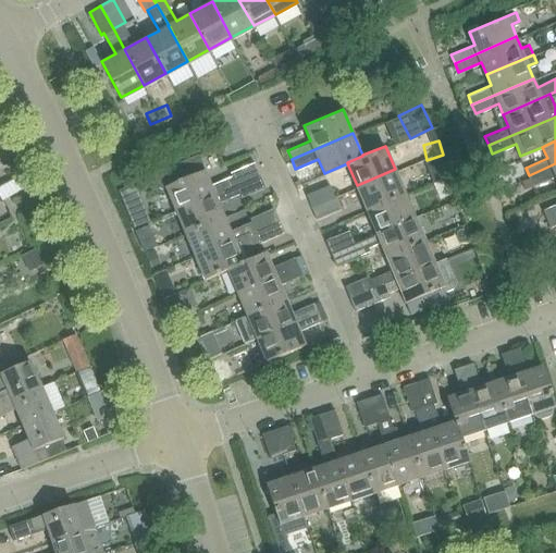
[(211,184),(197,152),(155,171),(153,174),(158,185),(161,186),(164,185),(174,208),(259,172),(255,161),(231,171),(232,175),(211,184)]
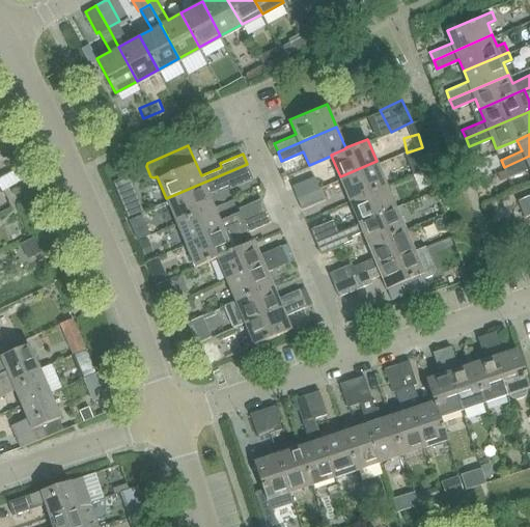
[(529,168),(529,156),(504,167),(508,176),(529,168)]
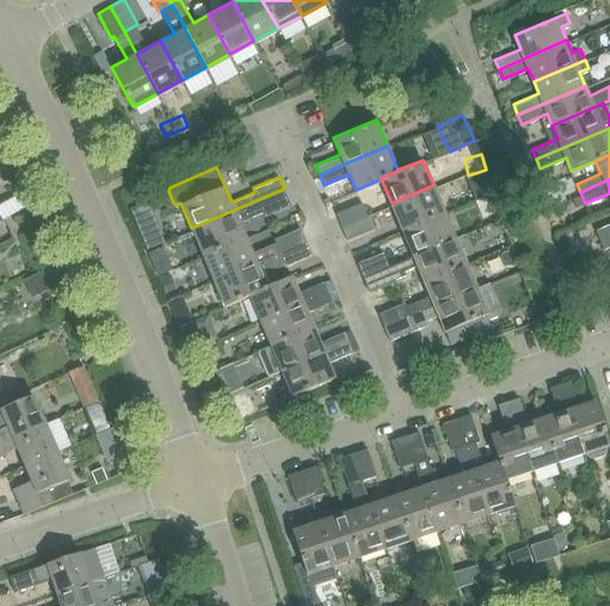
[(402,228),(444,210),(433,185),(392,203),(402,228)]
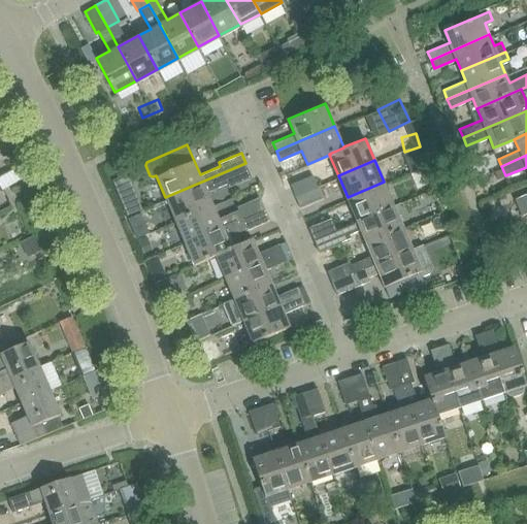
[(31,173),(25,163),(0,175),(0,186),(2,190),(31,173)]
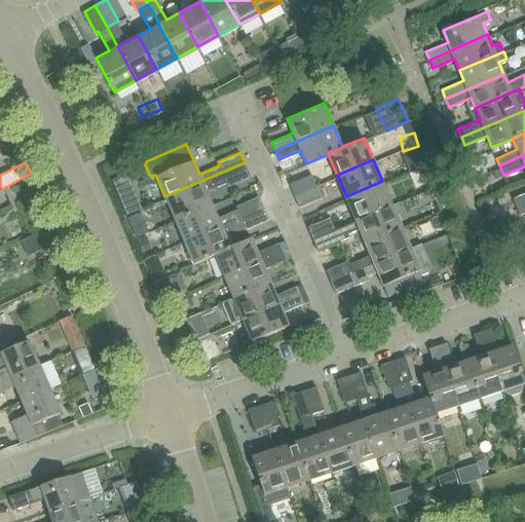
[(164,197),(174,218),(211,202),(205,190),(226,182),(227,185),(250,175),(250,173),(245,162),(222,173),(201,181),(164,196),(164,197)]
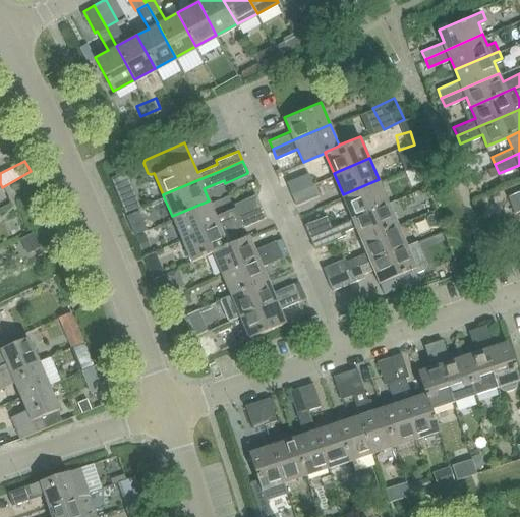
[(291,191),(312,182),(307,171),(286,180),(291,191)]
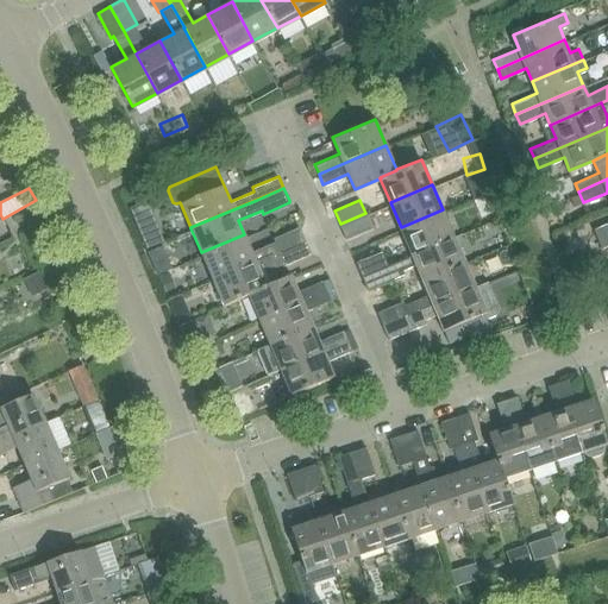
[(412,252),(453,234),(443,209),(401,227),(412,252)]
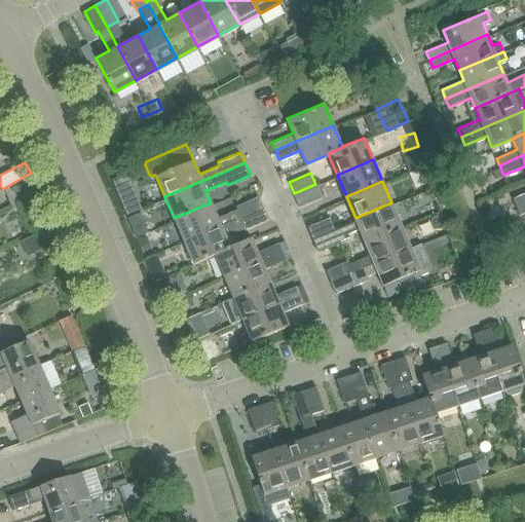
[(315,184),(294,193),(298,204),(321,195),(315,184)]
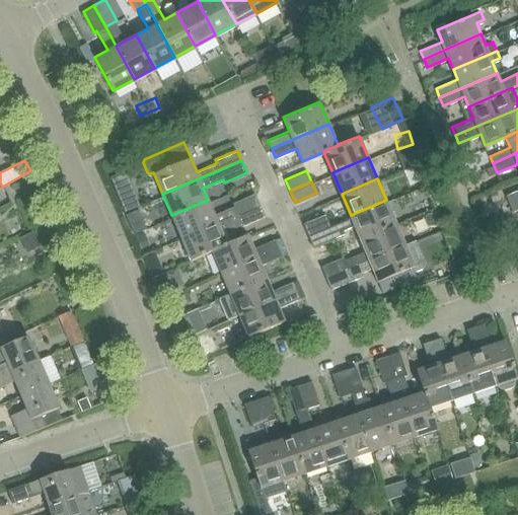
[(517,190),(506,196),(509,203),(517,199),(517,190)]
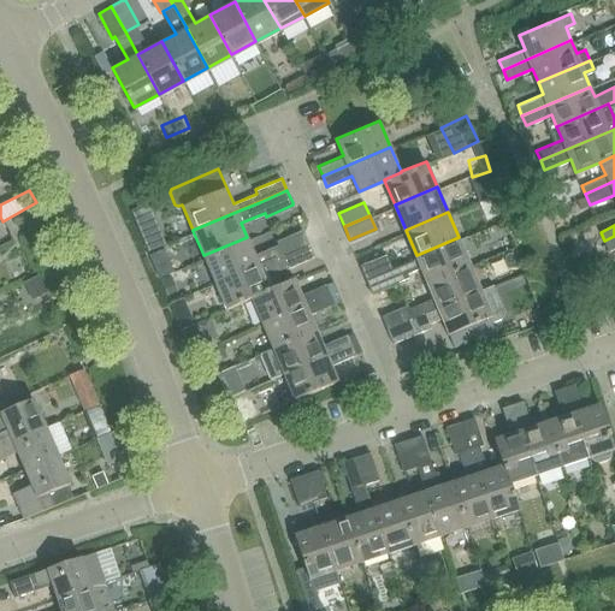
[(276,239),(278,243),(254,253),(247,237),(203,256),(214,280),(308,242),(302,229),(276,239)]
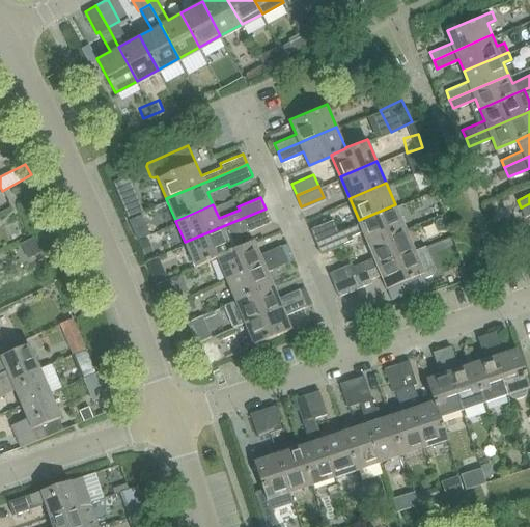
[(529,203),(521,207),(524,215),(529,212),(529,203)]
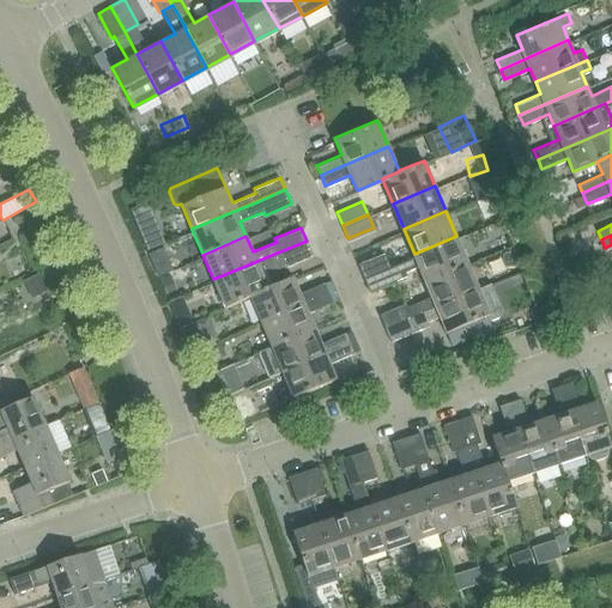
[(425,279),(467,261),(456,236),(414,254),(389,265),(364,275),(369,289),(407,273),(405,269),(418,263),(425,279)]
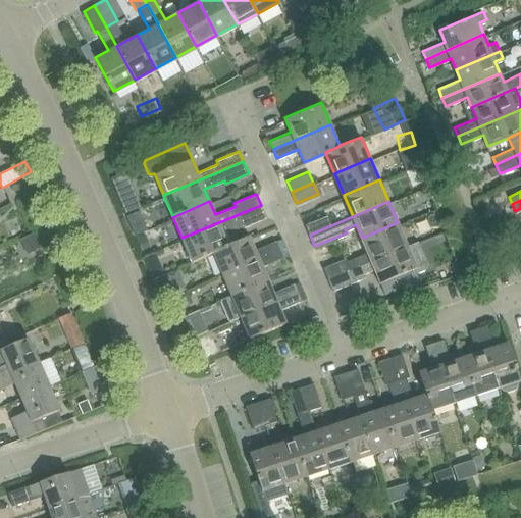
[(266,216),(261,205),(181,238),(191,260),(214,251),(227,245),(227,244),(222,232),(243,224),(244,225),(266,216)]
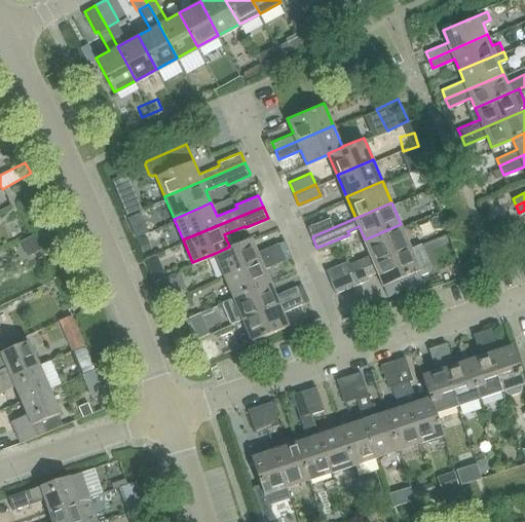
[(312,236),(334,227),(330,216),(307,226),(312,236)]
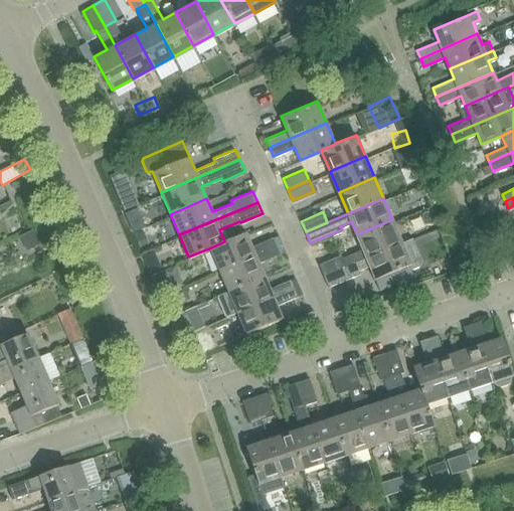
[(366,256),(401,240),(392,219),(357,234),(362,247),(342,257),(346,265),(366,256)]
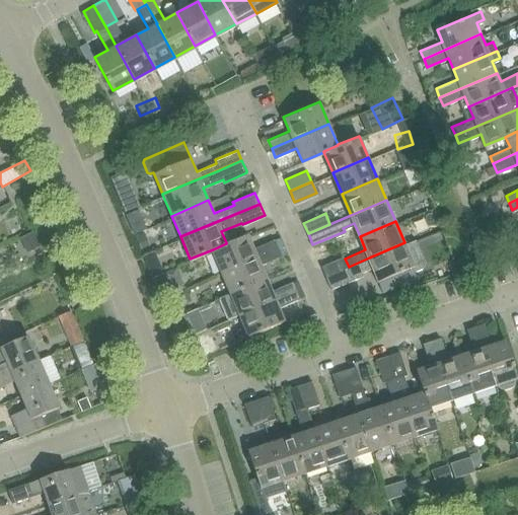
[(213,249),(221,271),(278,246),(275,238),(253,246),(247,233),(226,242),(226,243),(213,249)]
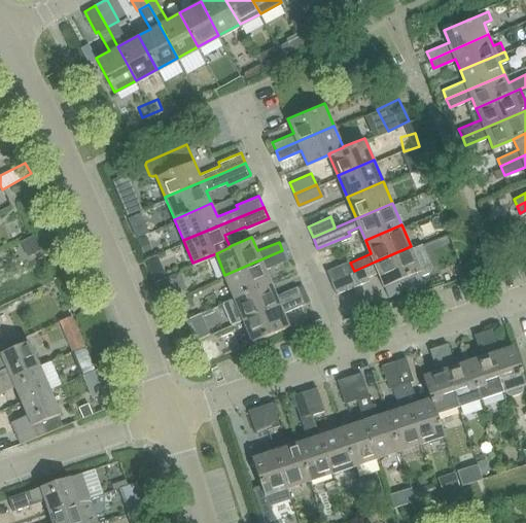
[(411,246),(354,271),(331,280),(337,291),(369,278),(367,275),(378,270),(388,293),(422,281),(421,276),(428,273),(430,266),(420,242),(411,246)]
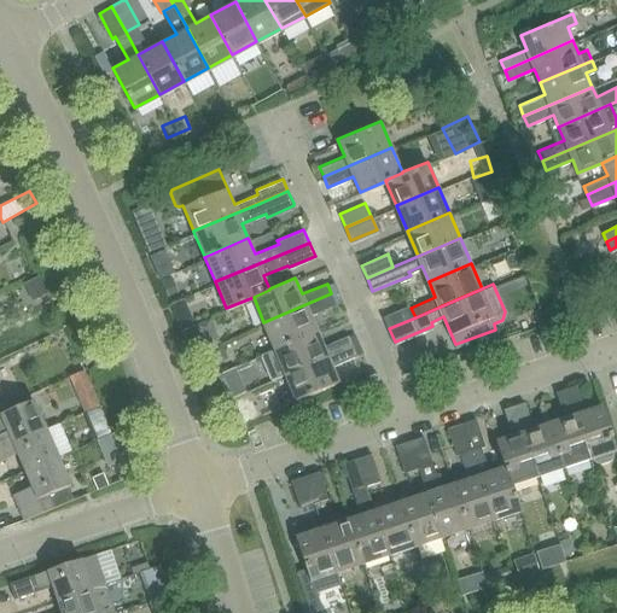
[(335,303),(331,293),(263,322),(274,349),(316,331),(310,314),(335,303)]
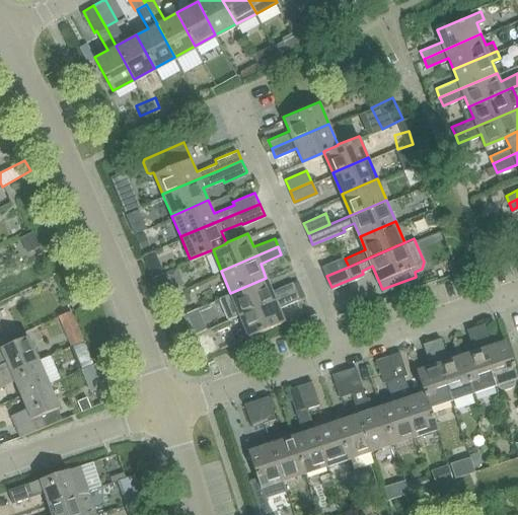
[(326,276),(349,267),(346,260),(344,255),(321,265),(326,276)]
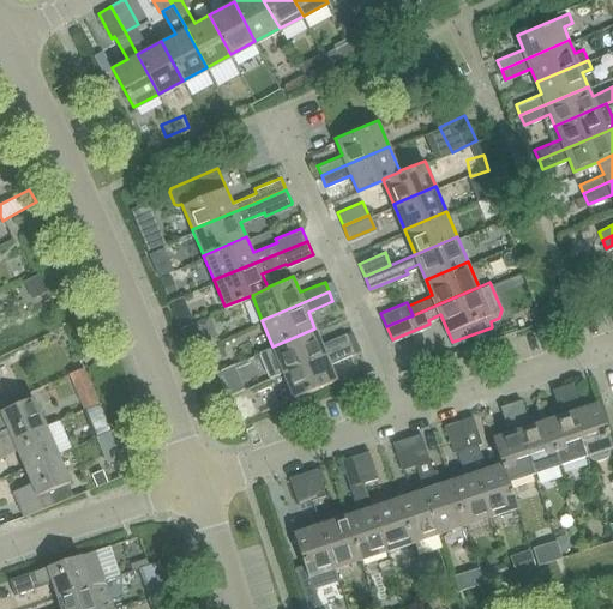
[(320,343),(314,329),(272,347),(282,371),(350,342),(346,332),(320,343)]
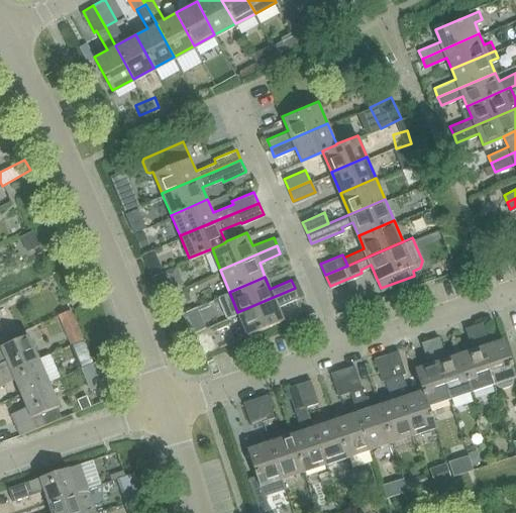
[(298,297),(295,288),(237,312),(246,333),(282,319),(277,305),(298,297)]
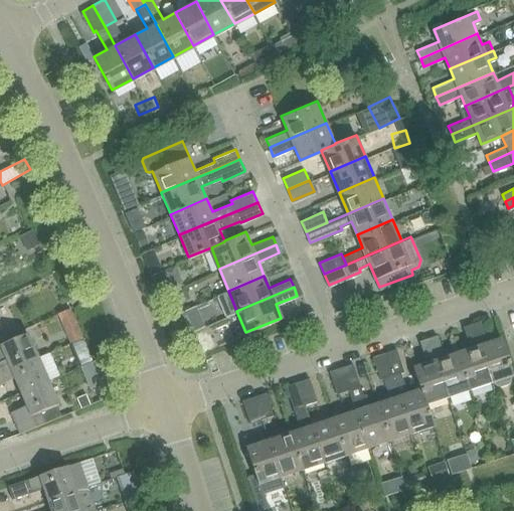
[(59,312),(73,341),(84,336),(70,307),(59,312)]
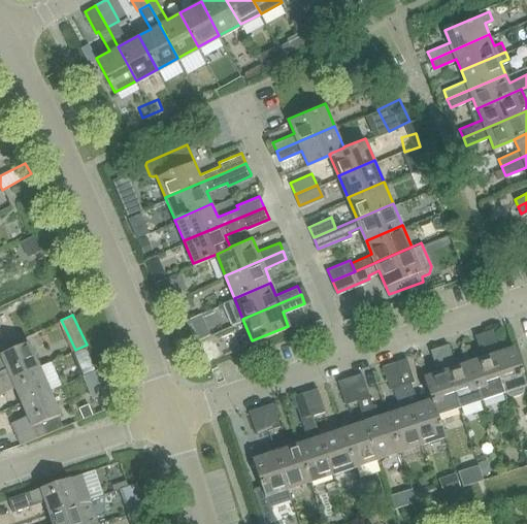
[(500,350),(493,328),(483,331),(503,391),(506,390),(509,393),(513,395),(521,392),(522,388),(523,384),(526,383),(514,346),(500,350)]
